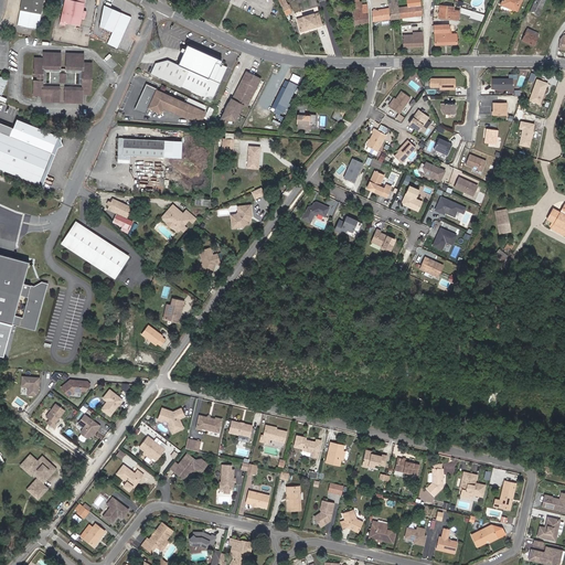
[(21,0),(17,25),(39,29),(43,0),(21,0)]
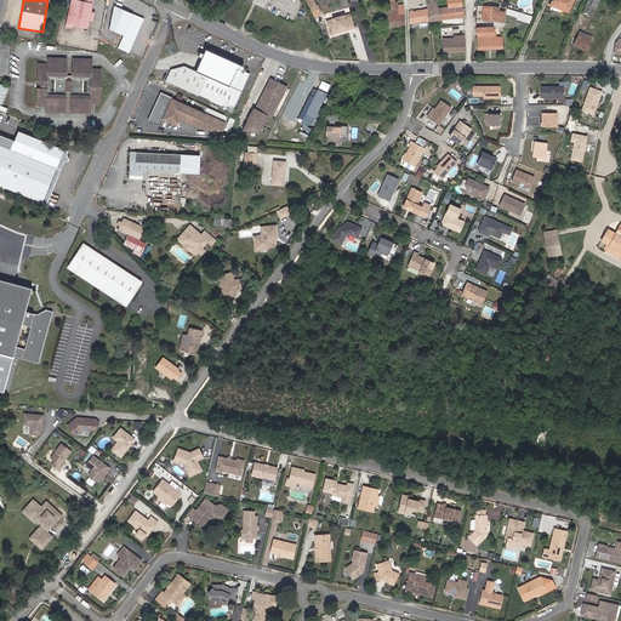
[(93,0),(70,0),(66,27),(72,28),(72,26),(89,29),(90,21),(93,21),(95,12),(91,11),(93,0)]
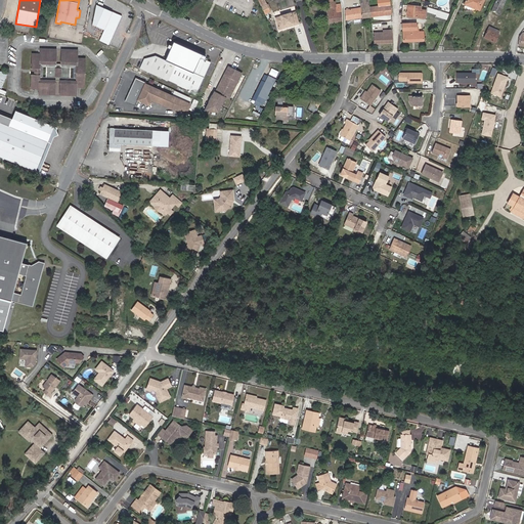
[(258,0),(263,8),(264,11),(265,13),(270,11),(264,0),(258,0)]
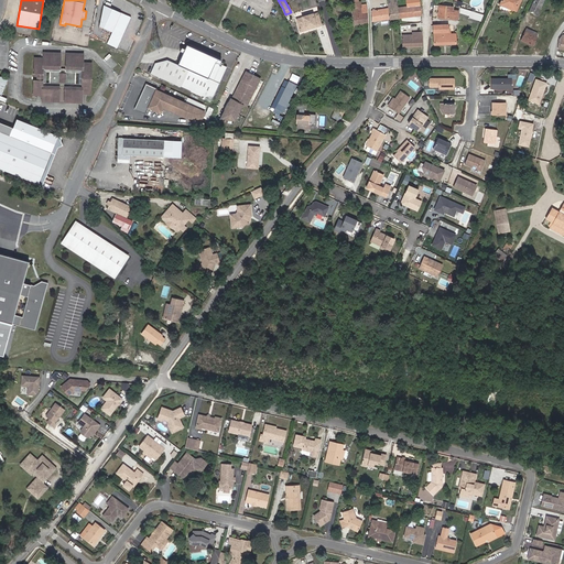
[(368,22),(367,12),(362,12),(361,7),(360,1),(358,2),(357,0),(351,0),(355,23),(368,22)]
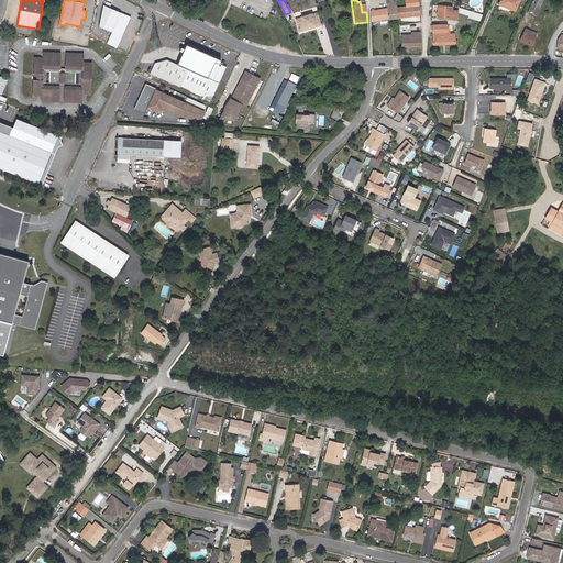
[(397,9),(396,0),(386,0),(387,9),(388,19),(388,20),(398,18),(397,9)]
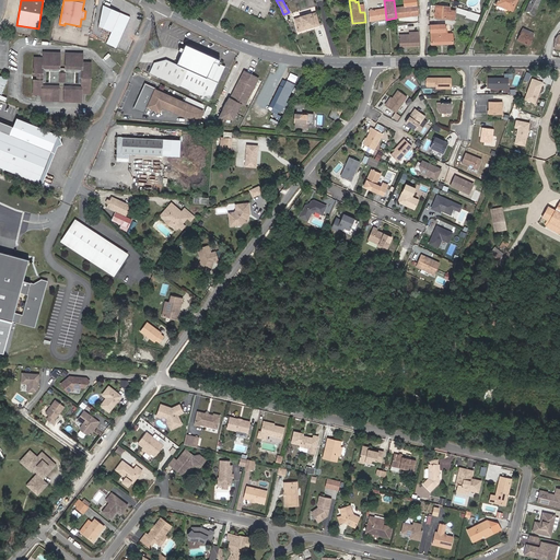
[(403,0),(404,8),(395,9),(396,18),(418,15),(416,0),(403,0)]
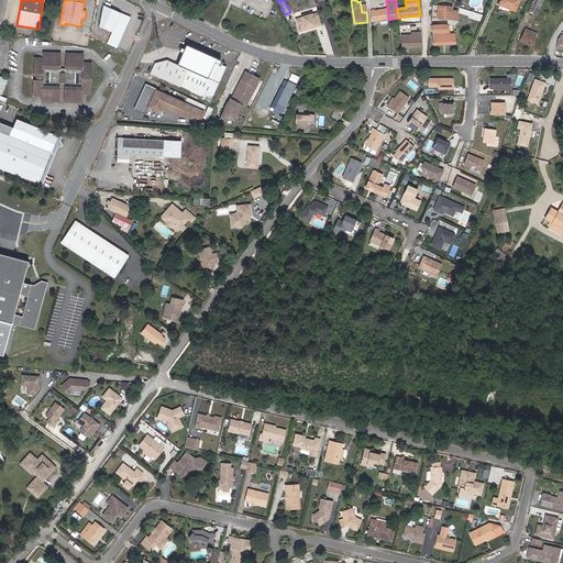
[(500,0),(499,3),(509,7),(508,8),(516,11),(519,0),(500,0)]
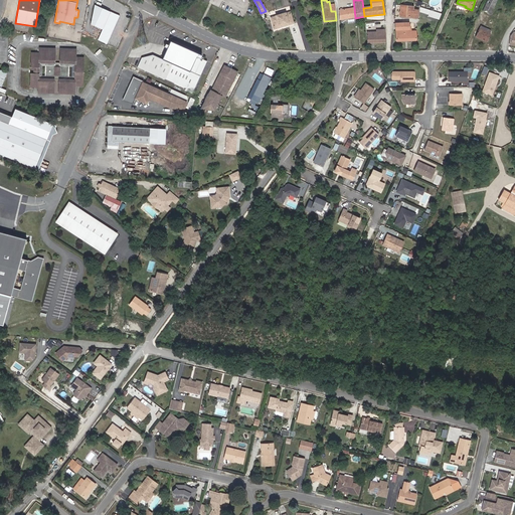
[(103,29),(98,39),(107,43),(120,16),(95,4),(92,23),(103,29)]
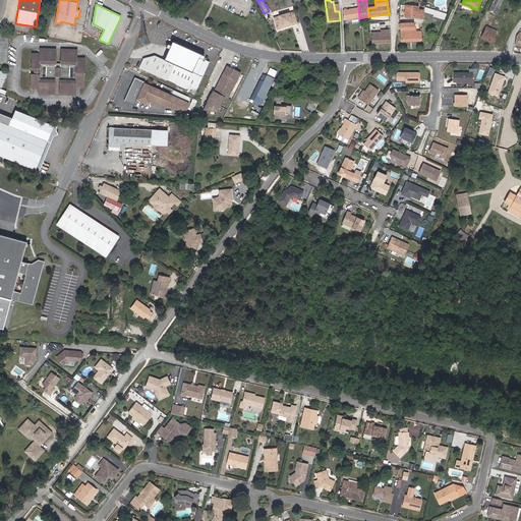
[(406,4),(406,5),(405,14),(421,16),(422,10),(417,9),(417,6),(406,4)]
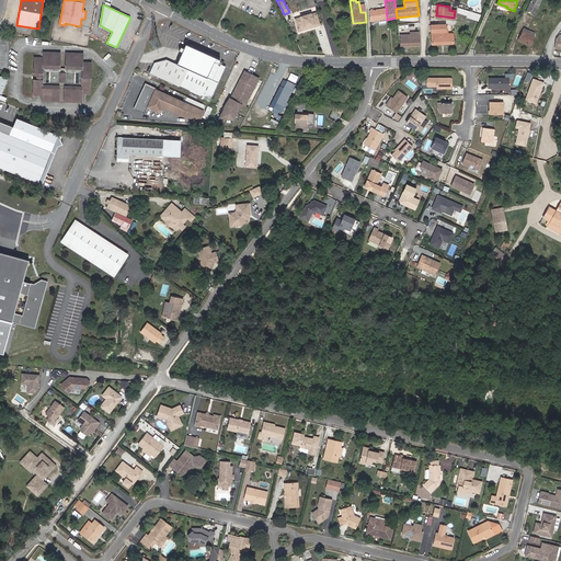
[(370,21),(387,19),(386,9),(369,11),(370,21)]
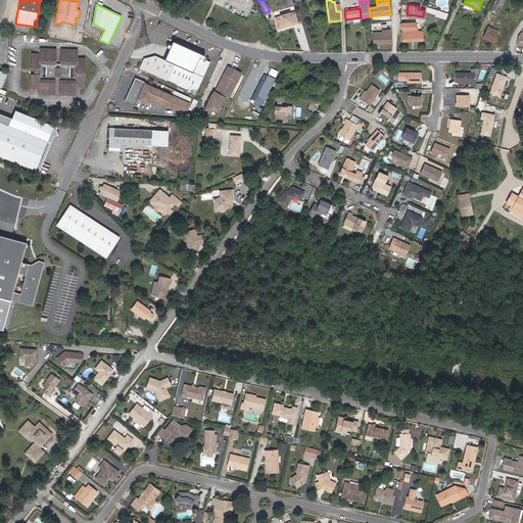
[(438,9),(436,15),(446,18),(448,13),(438,9)]
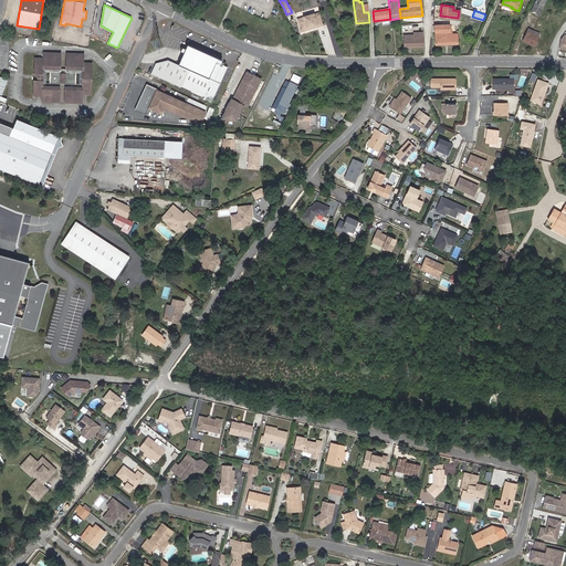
[(317,27),(317,28),(322,25),(318,13),(314,16),(314,14),(303,18),(304,19),(297,20),(301,32),(308,30),(307,29),(317,27)]
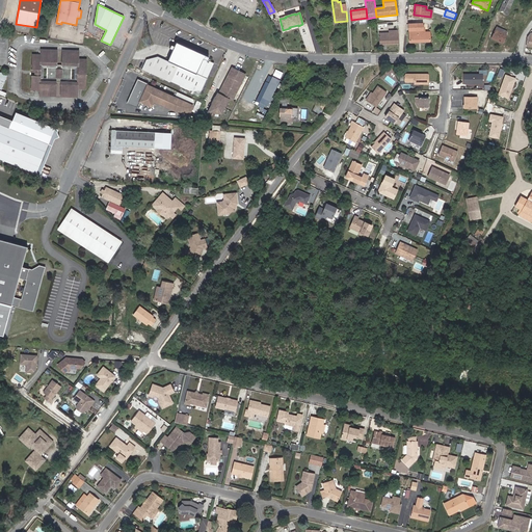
[(422,23),(409,24),(409,42),(429,41),(429,32),(424,32),(424,29),(423,29),(422,23)]
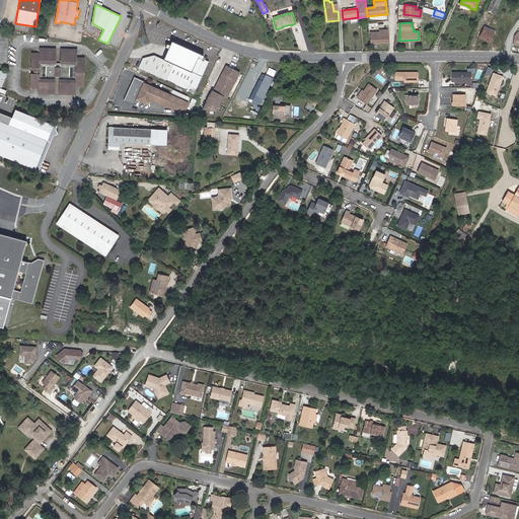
[(484,29),(494,33),(496,30),(486,25),(484,29)]
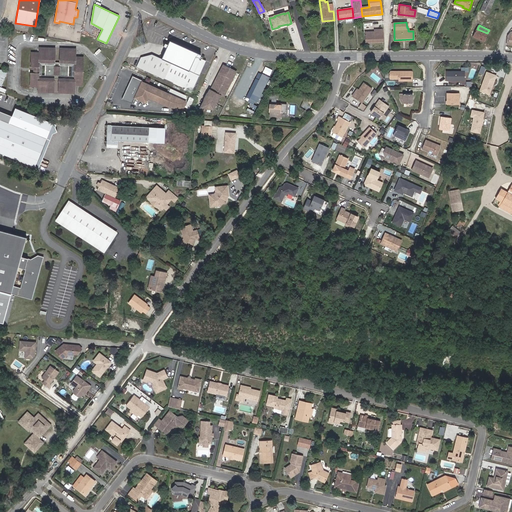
[(375,32),(365,32),(366,42),(383,41),(382,29),(375,30),(375,32)]
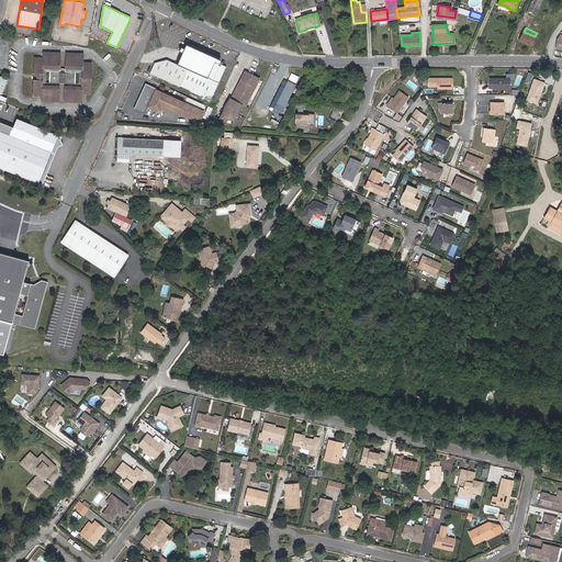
[(535,36),(524,32),(519,41),(531,45),(535,36)]
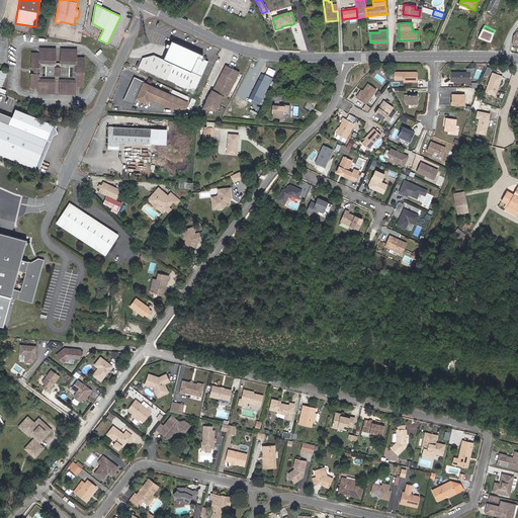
[(195,90),(208,61),(204,60),(203,61),(201,60),(202,59),(201,59),(203,56),(171,41),(170,46),(167,44),(165,48),(168,49),(163,60),(155,56),(144,59),(140,68),(165,79),(167,80),(167,79),(176,82),(179,83),(179,85),(182,87),(183,85),(186,86),(195,90)]
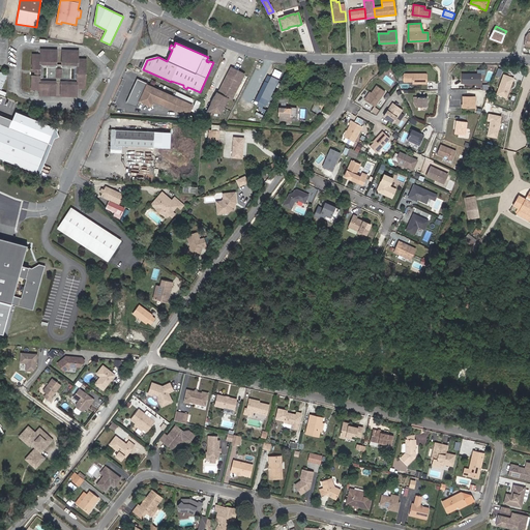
[(40,63),(57,64),(57,50),(40,49),(40,54),(32,54),(31,86),(31,89),(39,89),(39,95),(55,95),(56,82),(45,81),(39,81),(40,63)]
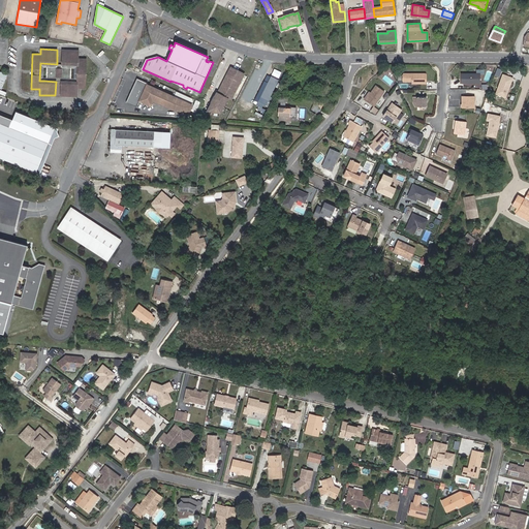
[(78,83),(61,82),(61,96),(76,96),(76,88),(86,88),(87,64),(87,59),(79,59),(79,51),(62,50),(62,64),(78,65),(78,67),(78,83)]
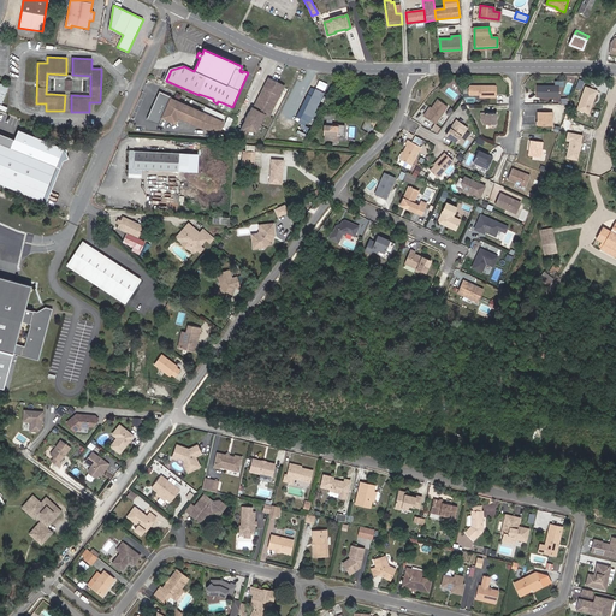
[(66,75),(47,73),(46,94),(52,94),(65,95),(71,95),(90,96),(90,78),(90,76),(72,75),(66,75)]
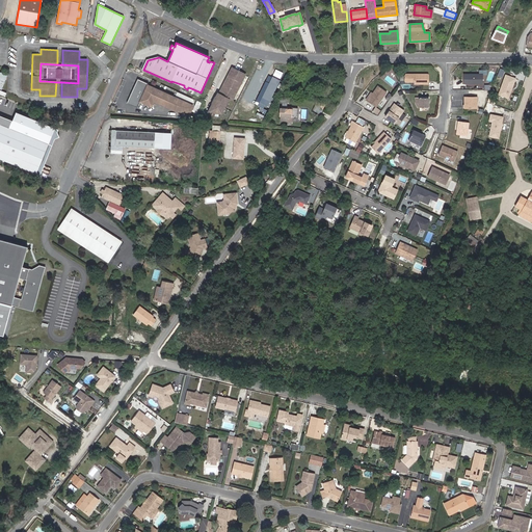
[(245,74),(232,68),(219,92),(218,92),(208,111),(221,113),(230,98),(233,100),(245,74)]
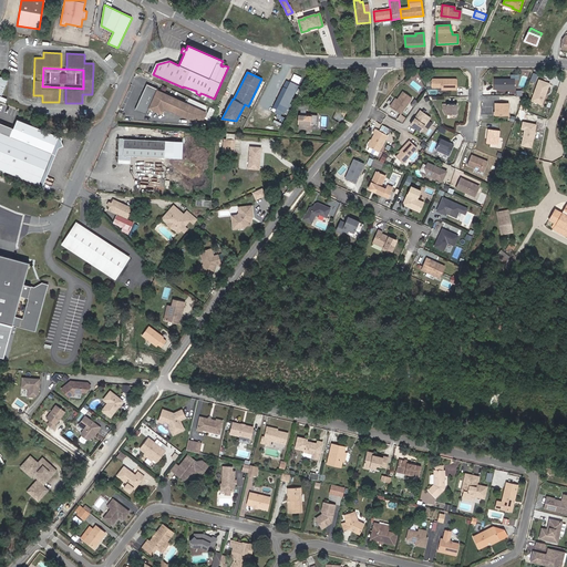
[(456,89),(455,79),(431,79),(431,81),(431,85),(432,88),(441,86),(443,86),(443,89),(456,89)]
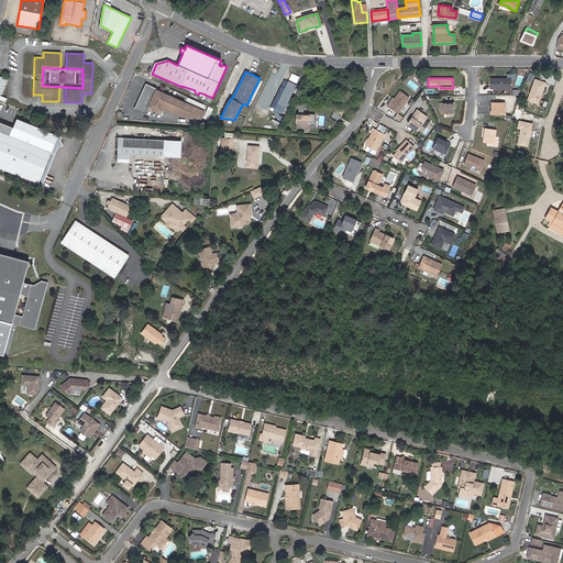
[(510,78),(490,78),(490,88),(497,89),(497,88),(500,88),(501,89),(510,89),(510,78)]
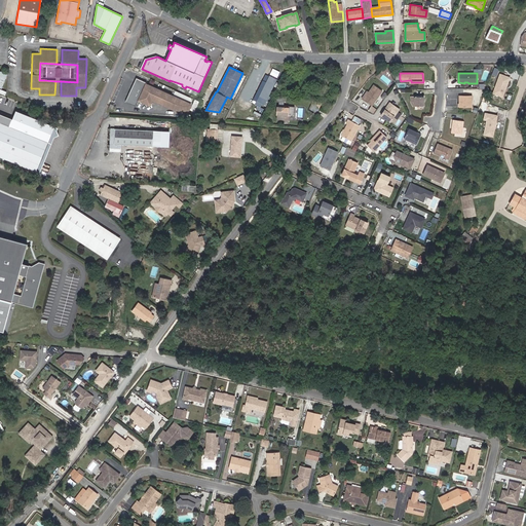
[(510,77),(499,74),(493,94),(503,97),(510,77)]
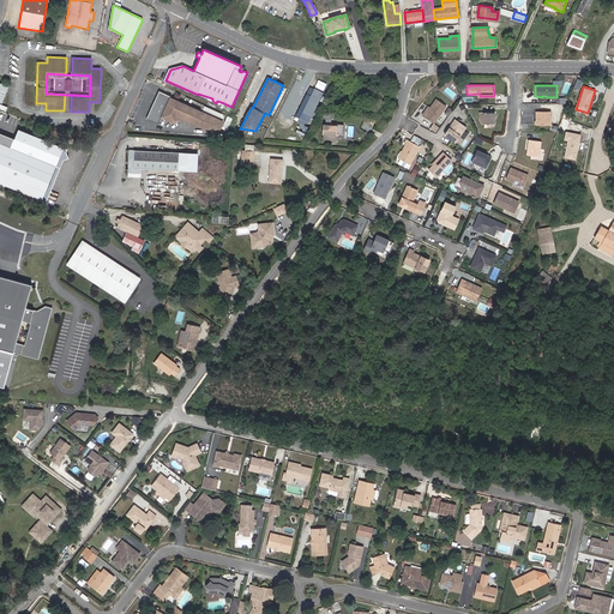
[(314,90),(309,97),(300,119),(307,122),(323,92),(314,89),(314,90)]
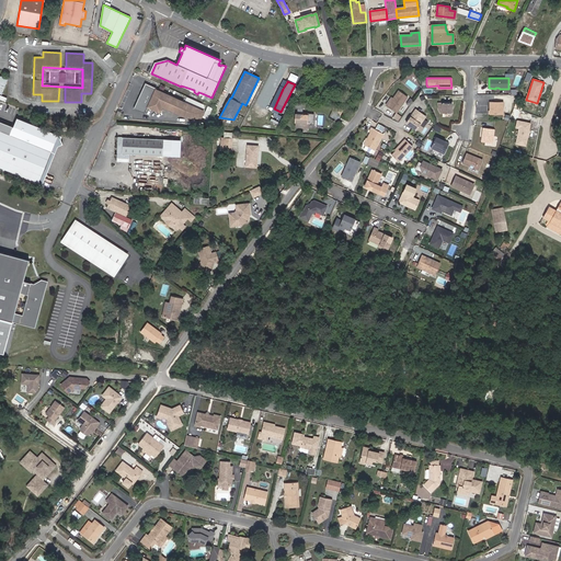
[(145,83),(134,109),(145,114),(147,107),(159,113),(161,106),(185,117),(202,116),(204,111),(156,89),(156,88),(145,83)]
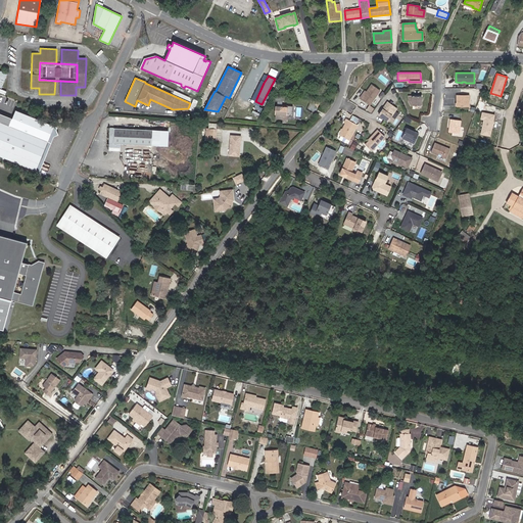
[(333,80),(319,78),(318,84),(321,84),(319,92),(327,93),(330,84),(332,84),(333,80)]
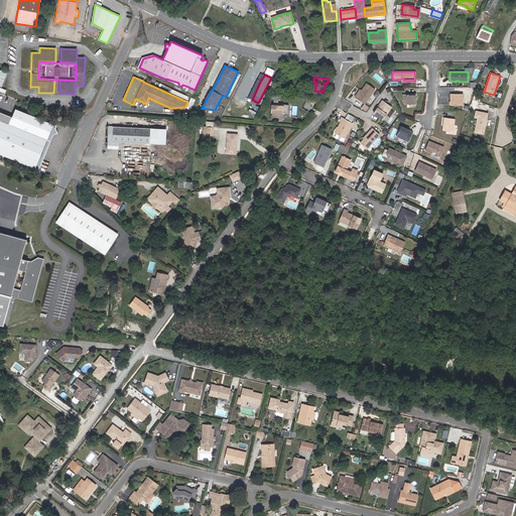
[(358,94),(357,93),(354,97),(363,103),(360,107),(364,110),(367,106),(363,104),(374,89),(366,83),(360,90),(358,94)]
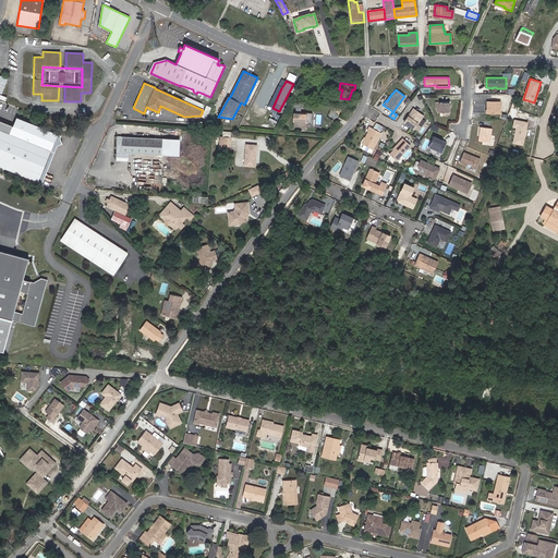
[(184,100),(203,108),(205,104),(186,96),(184,100)]
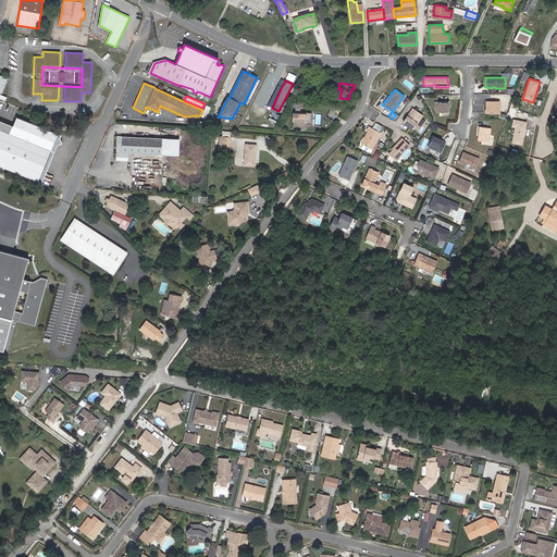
[(486,101),(485,113),(498,113),(499,101),(486,101)]
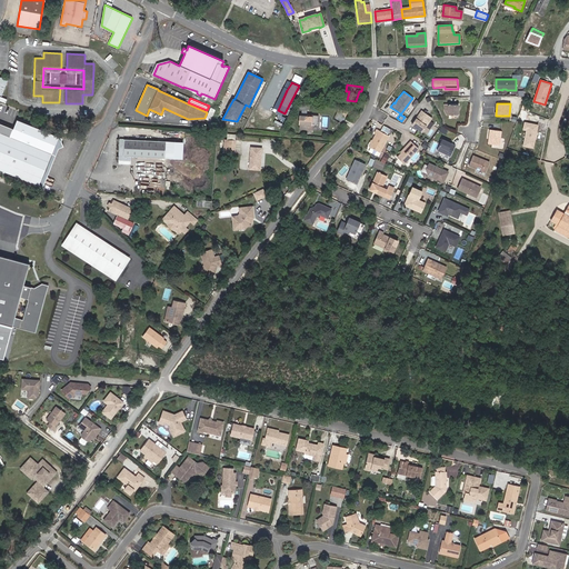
[(458,115),(458,105),(443,105),(443,109),(446,115),(458,115)]
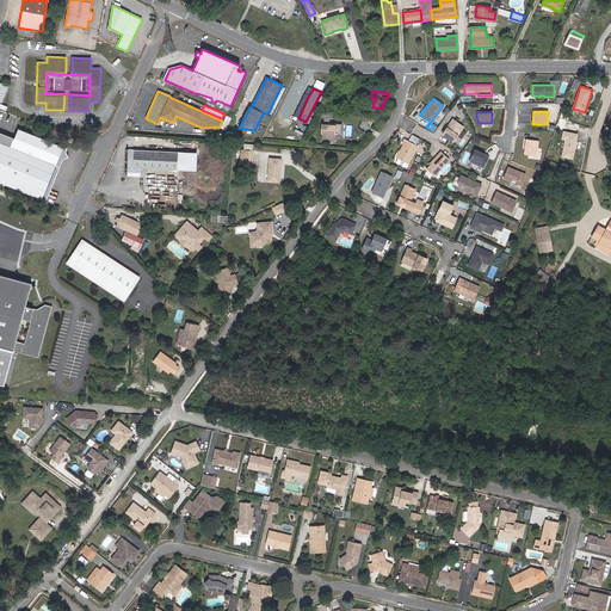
[(452,118),(442,134),(452,141),(463,127),(452,118)]
